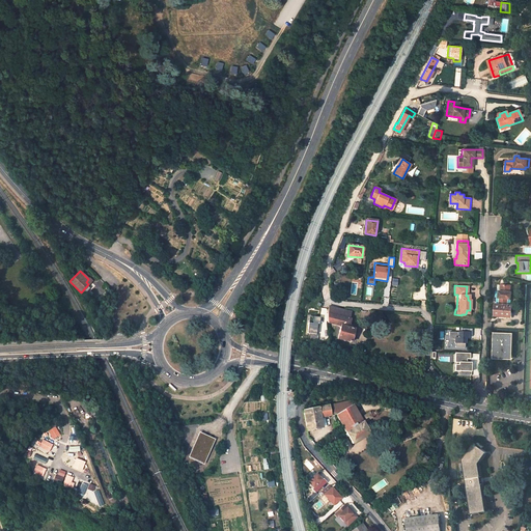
[(495,315),(510,317),(511,306),(507,305),(507,299),(510,299),(510,292),(509,292),(510,285),(501,285),(501,290),(499,290),(499,298),(500,298),(500,305),(496,304),(495,315)]
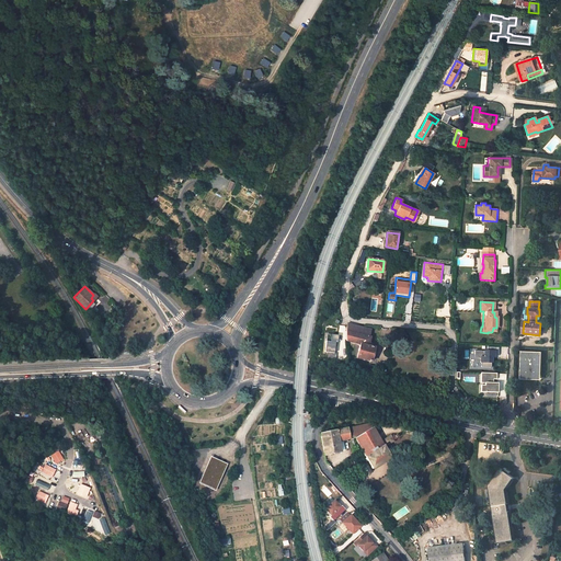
[(368,344),(370,339),(368,338),(369,330),(347,323),(346,335),(346,339),(346,342),(359,345),(356,358),(370,362),(375,348),(374,348),(375,345),(368,344)]
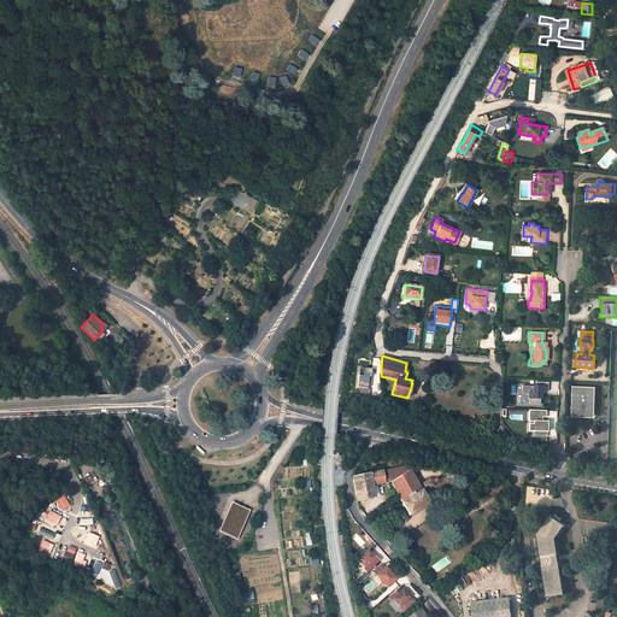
[(371,375),(372,368),(364,366),(364,374),(358,374),(358,387),(369,387),(369,375),(371,375)]
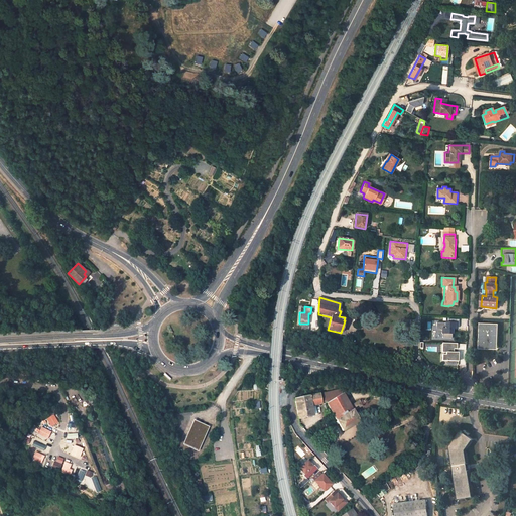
[(460,320),(449,319),(449,324),(437,323),(437,330),(442,330),(442,334),(443,334),(443,338),(453,339),(454,328),(460,328),(460,320)]
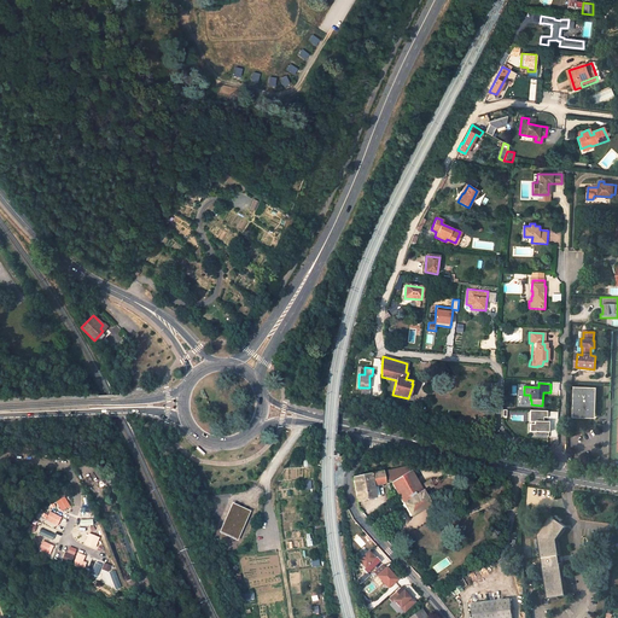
[(596,388),(573,386),(573,418),(596,418),(596,388)]
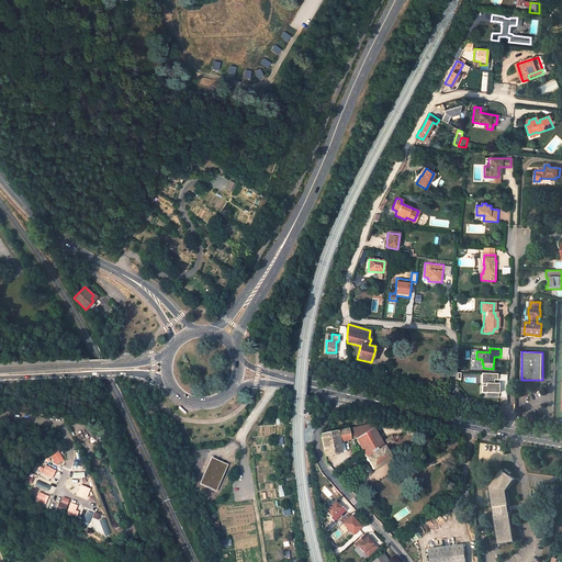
[(497,374),(482,373),(481,383),(485,383),(485,386),(484,393),(497,394),(498,384),(493,384),(494,380),(496,381),(497,374)]
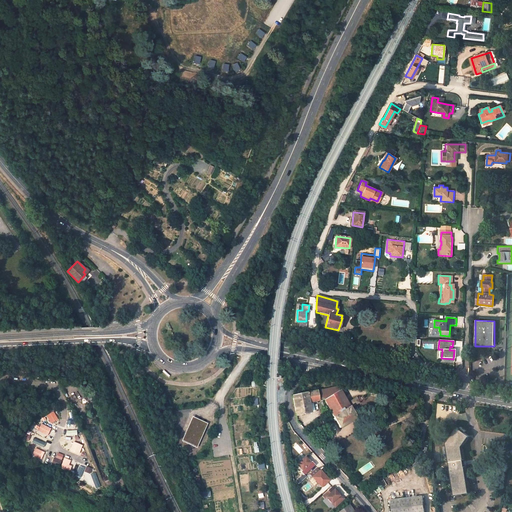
[(323,398),(324,400),(340,390),(338,386),(292,395),(292,396),(296,415),(311,412),(309,402),(319,400),(323,398)]
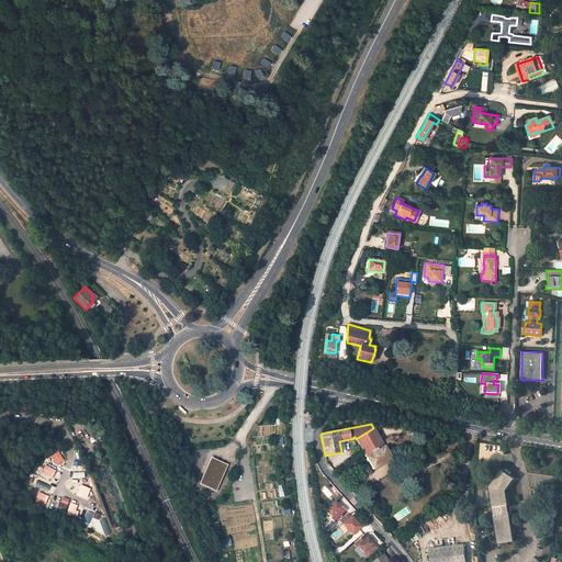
[(356,439),(373,469),(392,458),(384,444),(385,442),(388,446),(393,442),(396,439),(395,436),(391,438),(384,440),(385,441),(383,442),(374,428),(373,428),(356,439)]
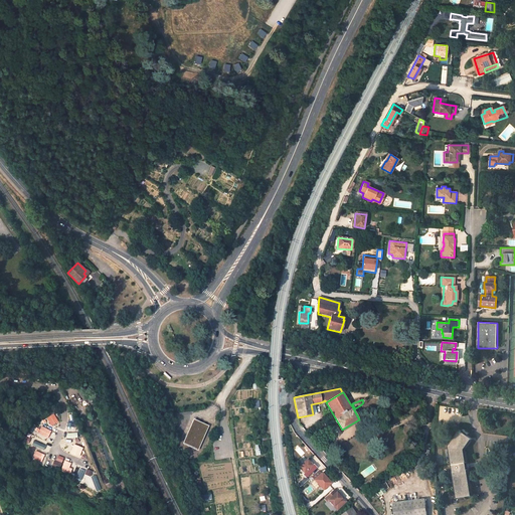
[(55,414),(47,417),(50,425),(58,422),(55,414)]
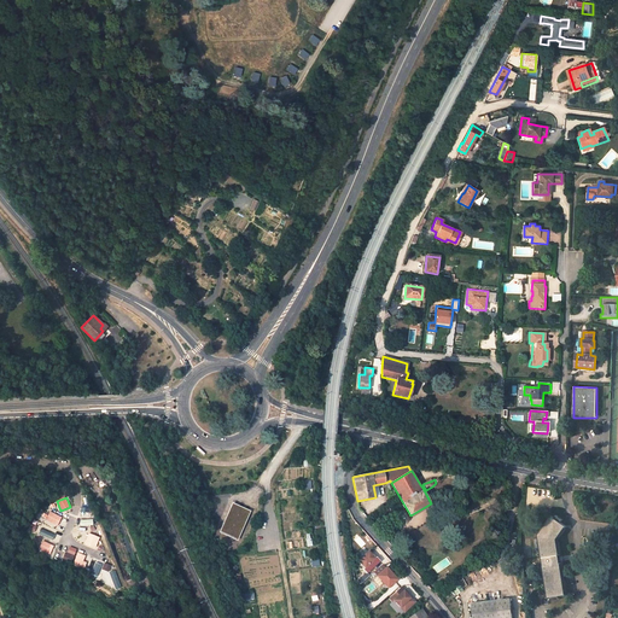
[(251,511),(232,502),(219,531),(238,540),(251,511)]
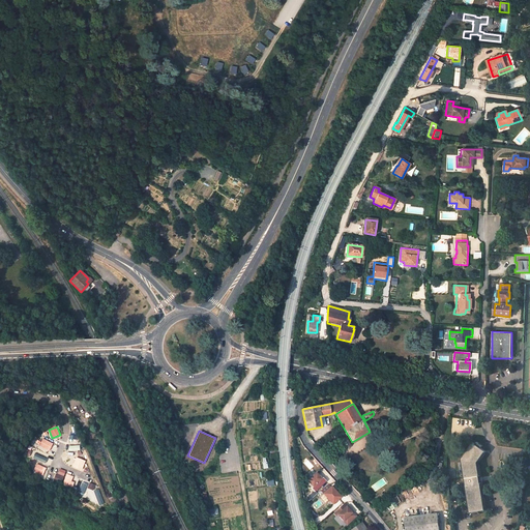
[(38,445),(49,451),(53,443),(42,438),(38,445)]
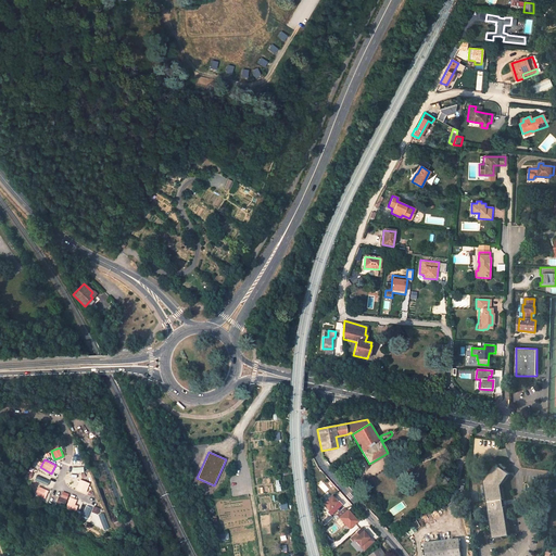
[(508,472),(495,464),(483,481),(493,538),(509,534),(501,484),(508,472)]
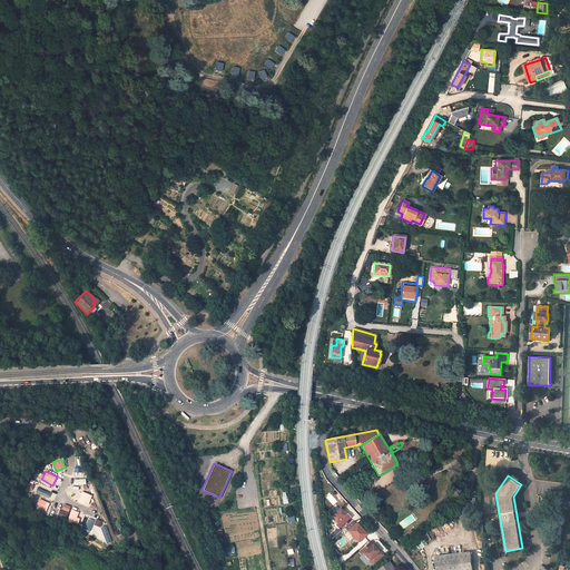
[(35,492),(48,498),(50,493),(37,488),(35,492)]
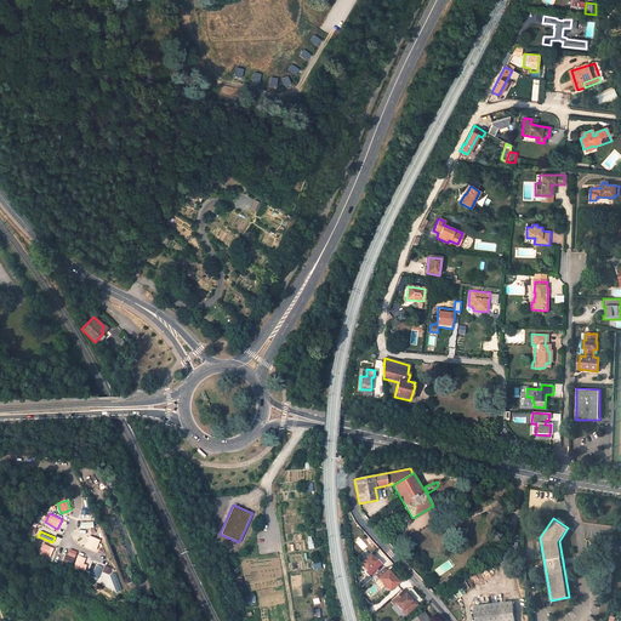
[(74,537),(83,541),(85,535),(78,531),(74,537)]
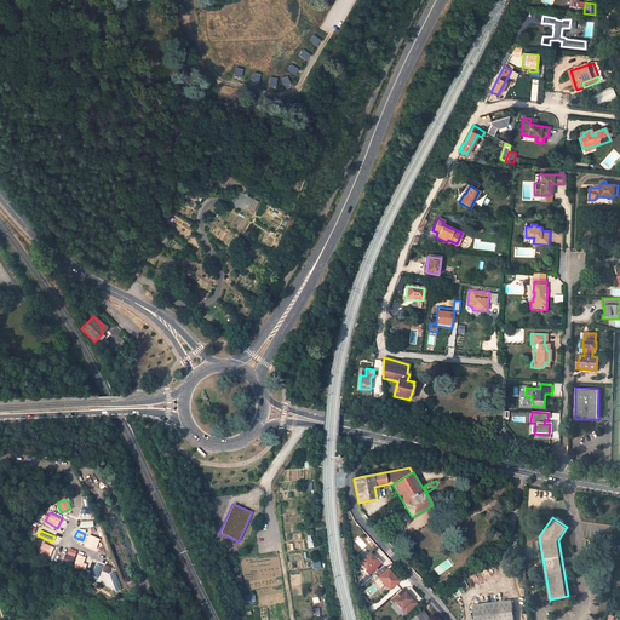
[(85,545),(96,550),(101,539),(89,534),(85,545)]
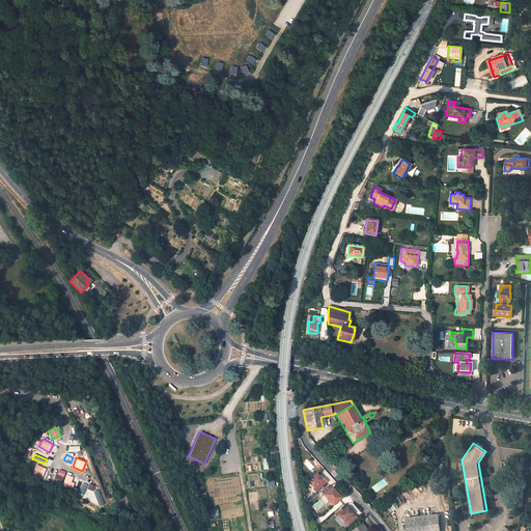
[(36,465),(33,472),(43,476),(47,469),(36,465)]
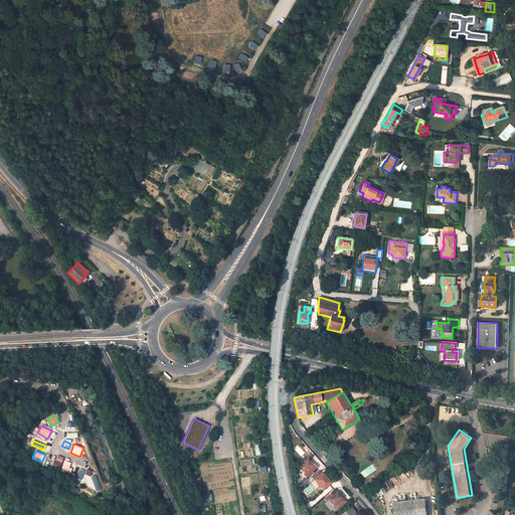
[(59,470),(63,457),(56,455),(52,467),(59,470)]
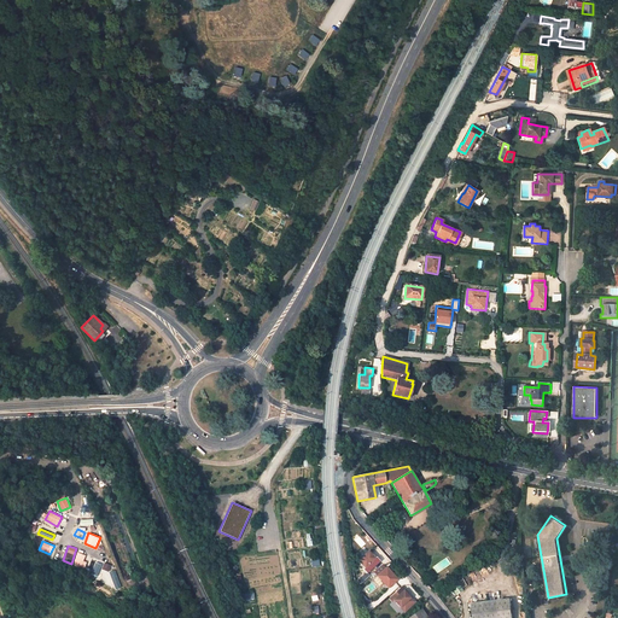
[(367,573),(379,563),(375,559),(374,560),(368,553),(359,563),(365,569),(363,570),(367,573)]
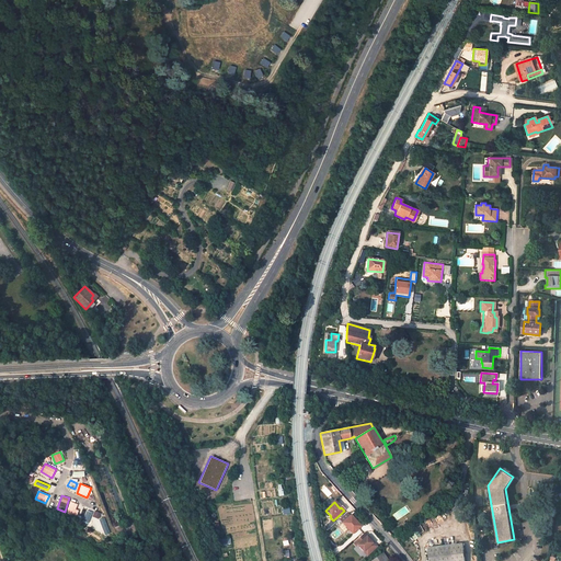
[(79,521),(81,514),(72,510),(69,515),(79,521)]
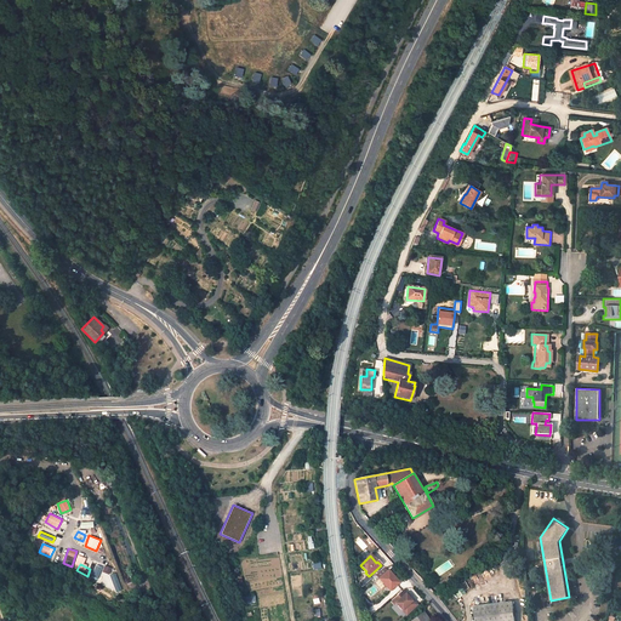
[(91,576),(97,580),(102,568),(96,564),(91,576)]
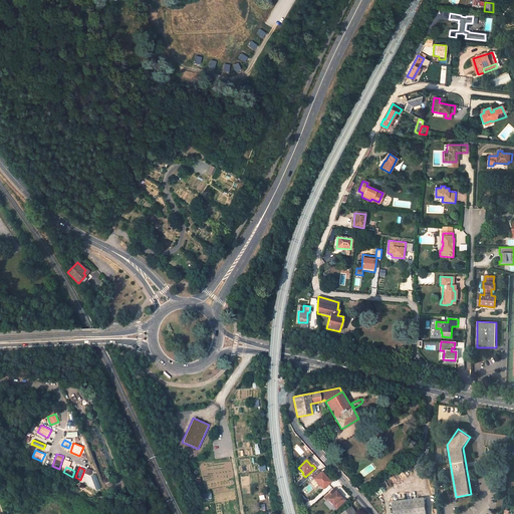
[(329,482),(321,473),(314,480),(322,489),(329,482)]
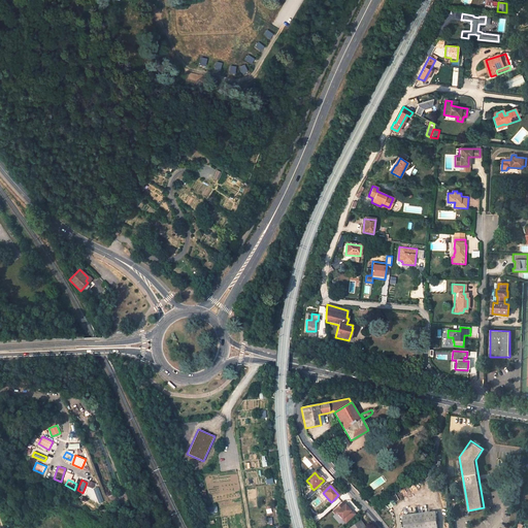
[(99,503),(104,501),(98,487),(93,489),(99,503)]
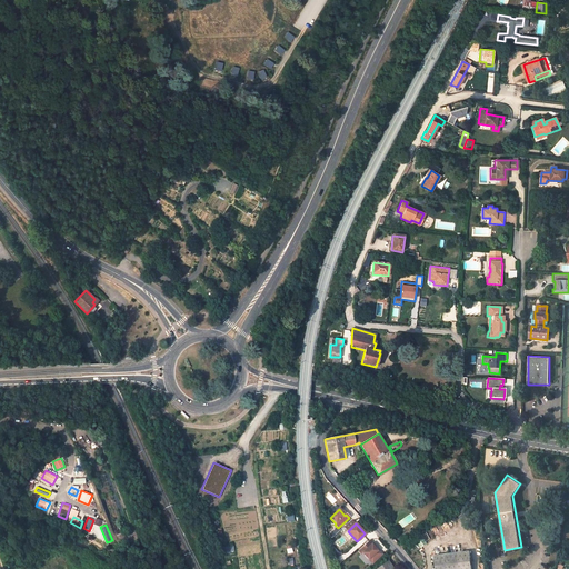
[(362,552),(368,559),(377,551),(371,545),(372,543),(369,540),(358,550),(361,553),(362,552)]
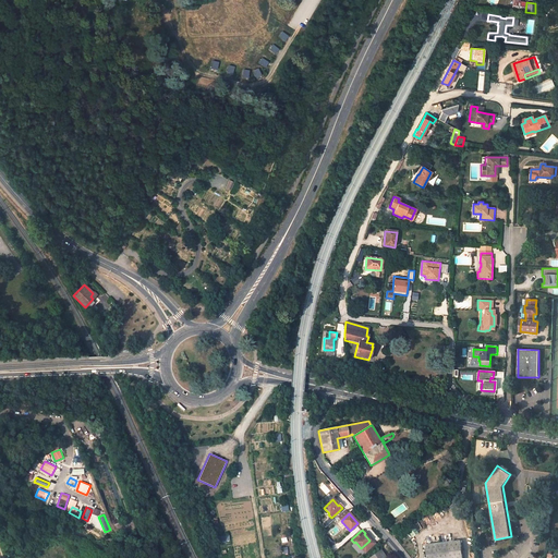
[(461,557),(459,541),(425,545),(426,557),(461,557)]
